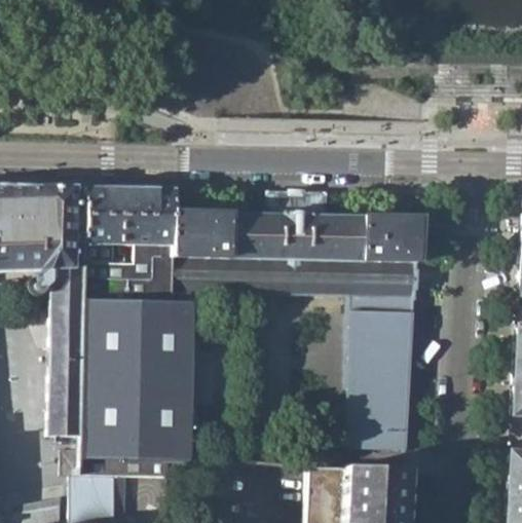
[(0,522),(7,522),(6,509),(0,509),(0,268),(51,266),(50,434),(80,435),(80,399),(80,388),(80,357),(81,289),(81,261),(81,234),(77,234),(77,186),(42,185),(41,190),(0,191),(0,522)]
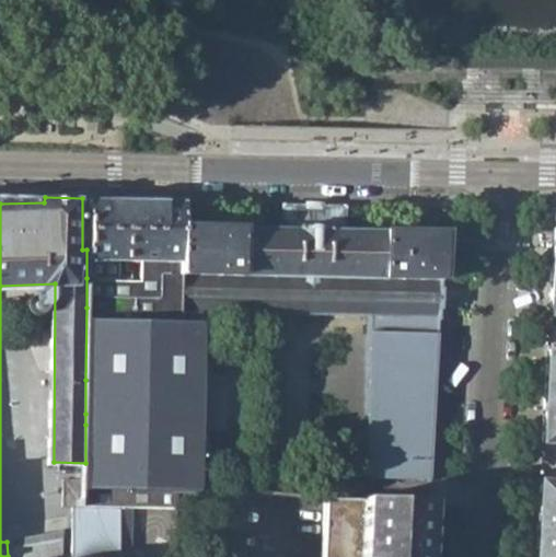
[(88,198),(87,250),(87,278),(122,279),(123,258),(132,258),(146,259),(154,259),(187,259),(188,225),(189,200),(134,199),(88,198)]
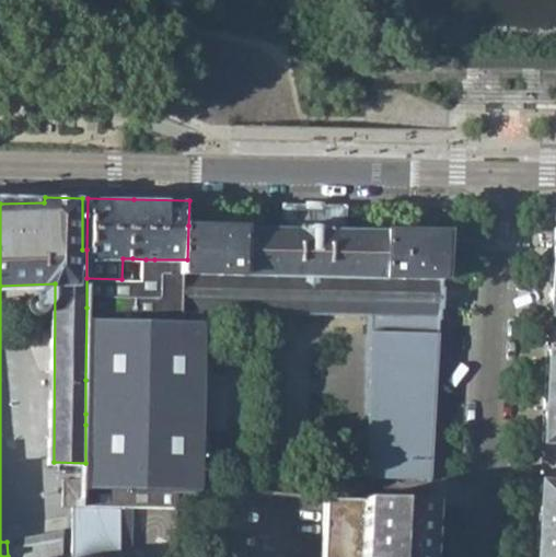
[(188,225),(187,259),(187,277),(186,308),(186,310),(209,311),(377,316),(367,487),(432,491),(442,318),(444,280),(447,230),(349,228),(350,204),(315,202),(301,202),(286,201),(285,227),(188,225)]
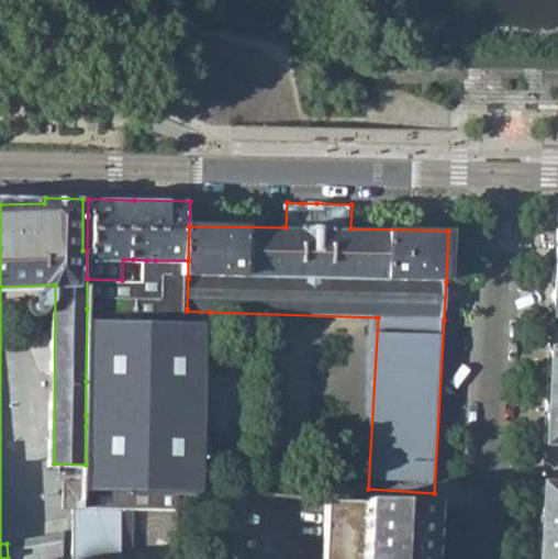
[(133,259),(123,259),(122,280),(87,279),(87,309),(86,381),(86,415),(86,465),(86,479),(86,507),(169,506),(168,489),(210,492),(210,312),(187,311),(187,309),(188,278),(188,260),(155,260),(146,260),(133,259)]
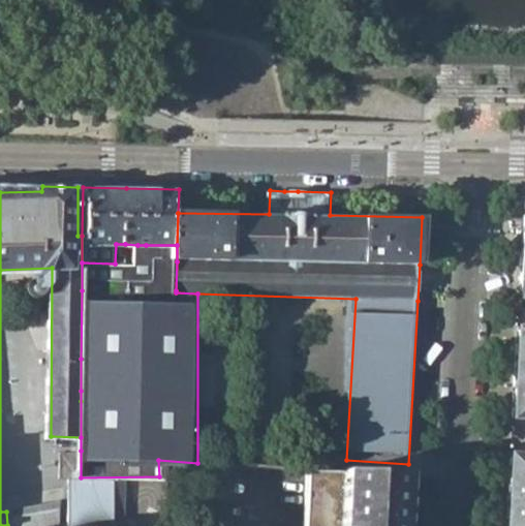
[(508,525),(524,525),(524,328),(519,329),(515,413),(524,413),(524,454),(513,454),(508,525)]
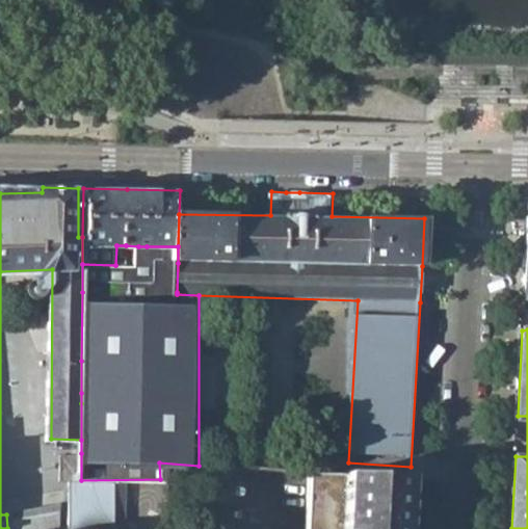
[(81,480),(81,453),(66,453),(64,480),(75,480),(81,480)]
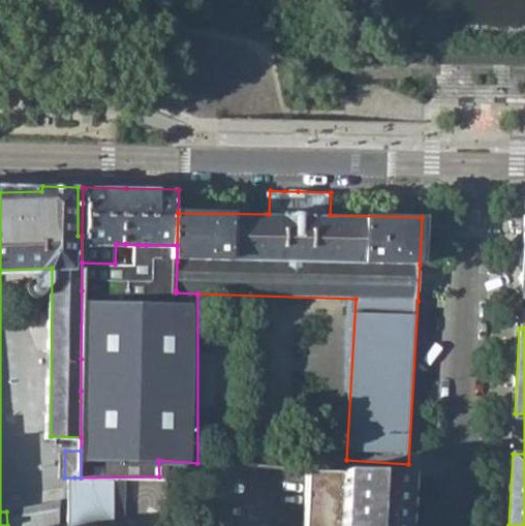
[(404,525),(408,473),(310,469),(307,525),(404,525)]
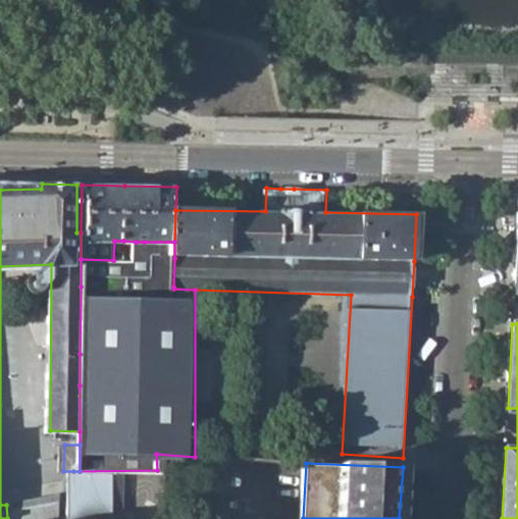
[(73,471),(71,518),(114,518),(115,488),(80,488),(80,471),(73,471)]
